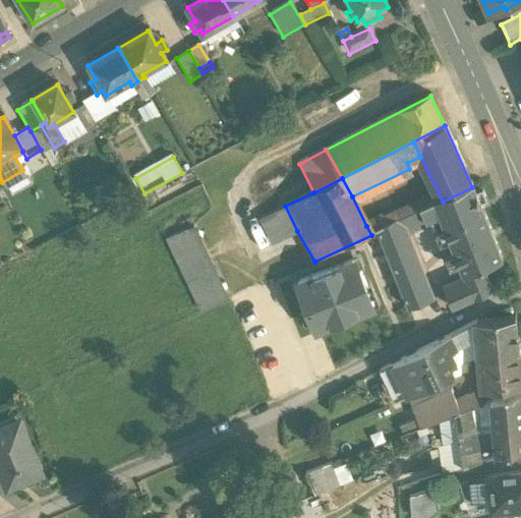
[(443,202),(436,205),(441,218),(445,230),(482,214),(480,206),(485,204),(481,192),(475,195),(472,187),(443,202)]
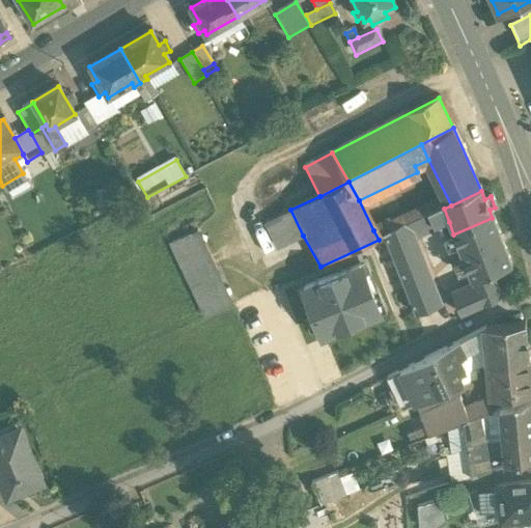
[(394,221),(373,230),(379,240),(385,237),(408,225),(434,214),(429,206),(395,222),(394,221)]
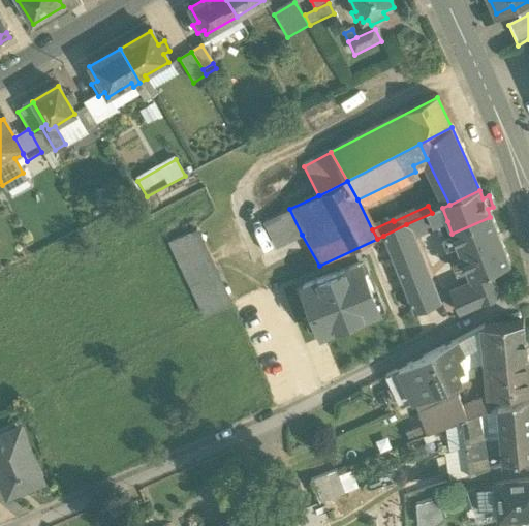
[(432,213),(406,224),(411,236),(419,234),(447,221),(442,208),(432,213)]
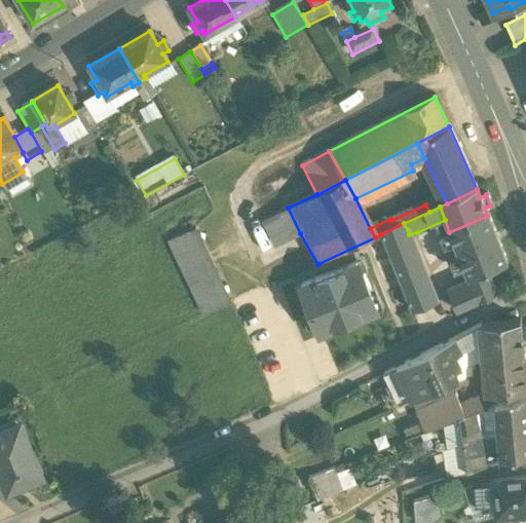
[(288,208),(263,221),(275,246),(300,233),(288,208)]
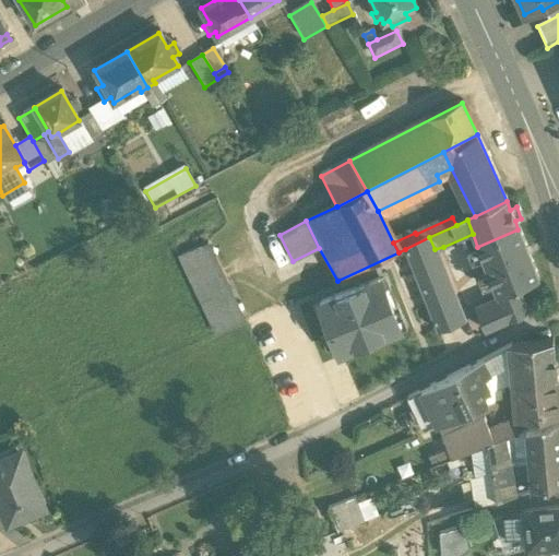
[(518,229),(477,247),(500,305),(508,321),(528,311),(520,288),(539,281),(518,229)]
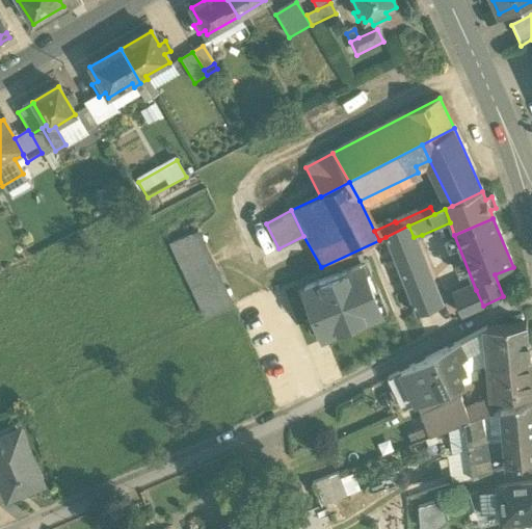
[(408,226),(386,237),(405,286),(429,276),(414,237),(408,226)]
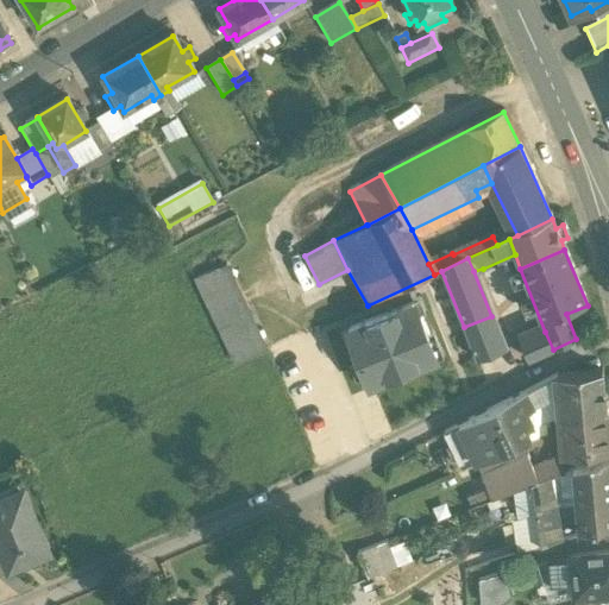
[(269,351),(227,265),(198,279),(238,365),(269,351)]
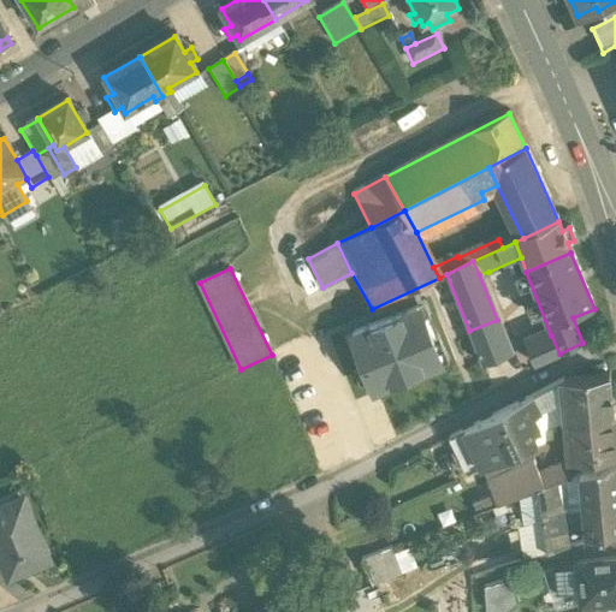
[(418,309),(353,334),(359,348),(355,349),(368,381),(371,380),(377,393),(442,367),(436,354),(439,351),(427,320),(422,322),(418,309)]
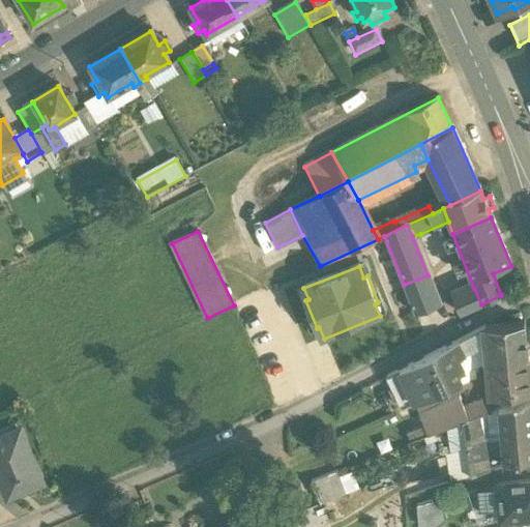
[(428,275),(404,285),(423,331),(445,321),(438,303),(428,275)]
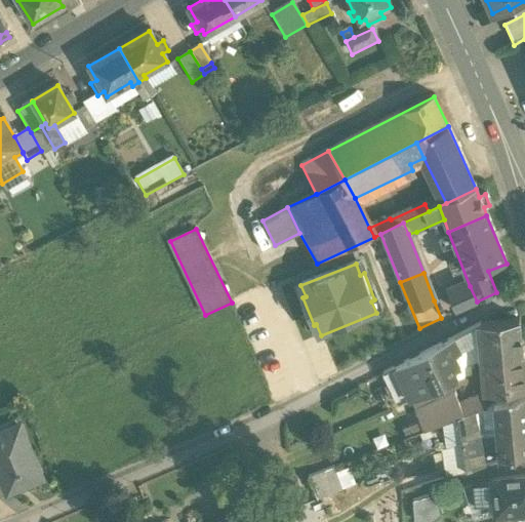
[(477,302),(470,286),(434,300),(441,318),(477,302)]
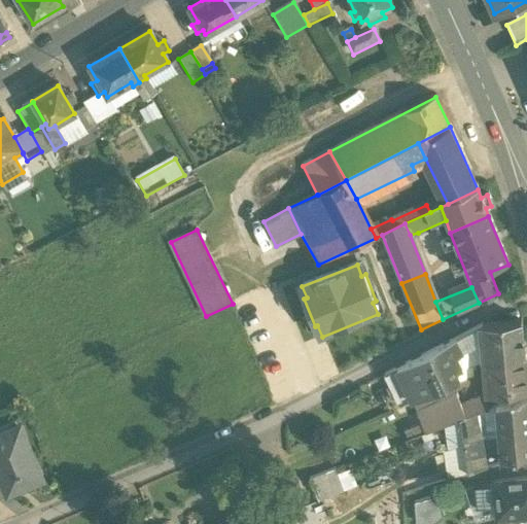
[(522,323),(483,327),(477,330),(479,345),(484,342),(485,362),(525,357),(522,323)]
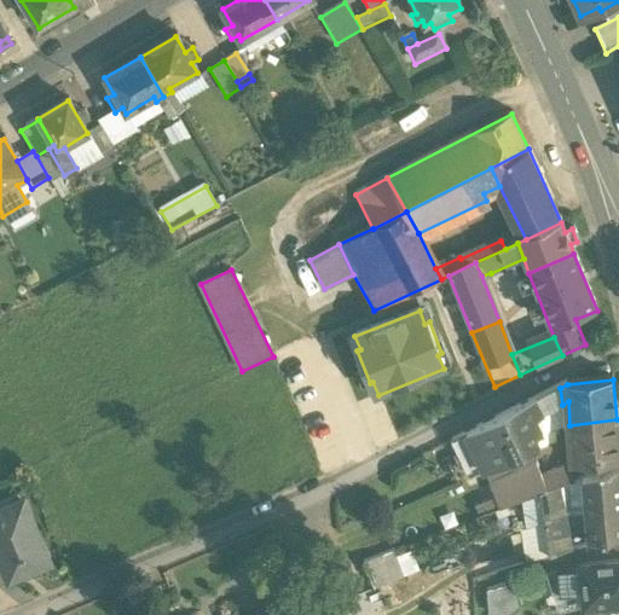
[(560,388),(530,404),(537,419),(562,405),(560,388)]
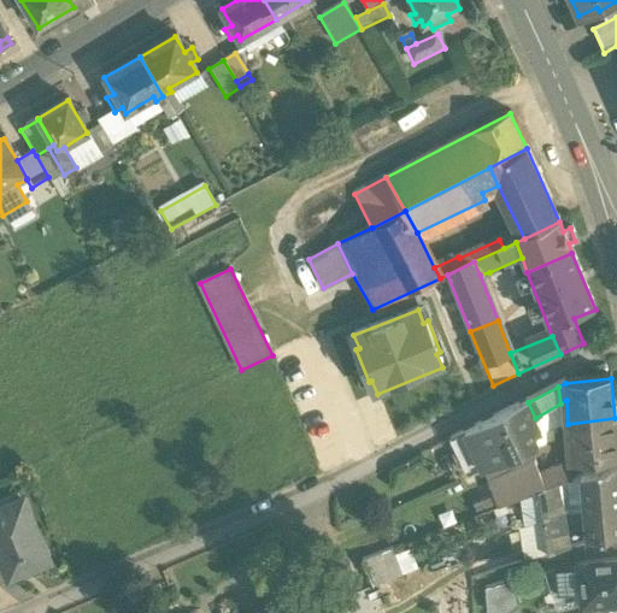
[(528,402),(452,441),(468,477),(538,447),(536,435),(542,432),(535,418),(528,402)]
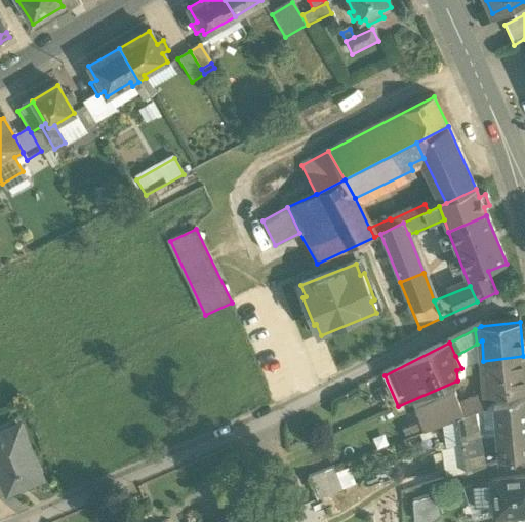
[(524,377),(523,356),(483,361),(485,370),(487,394),(524,390),(524,377)]
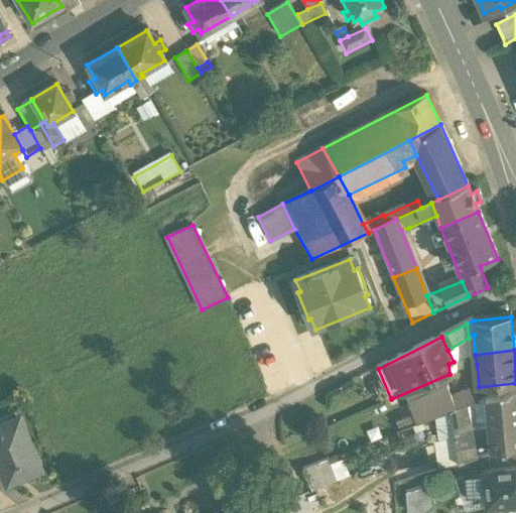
[(475,355),(465,358),(467,365),(477,364),(475,355)]
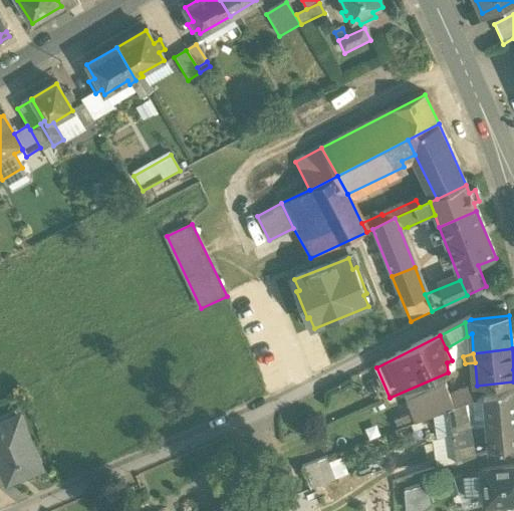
[(449,384),(407,402),(412,415),(416,424),(433,418),(448,412),(454,410),(448,397),(450,396),(449,384)]
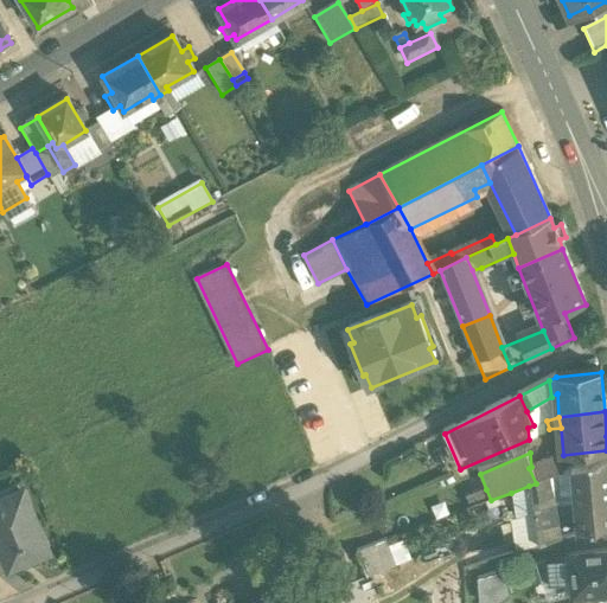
[(606,455),(572,469),(575,505),(606,499),(606,455)]
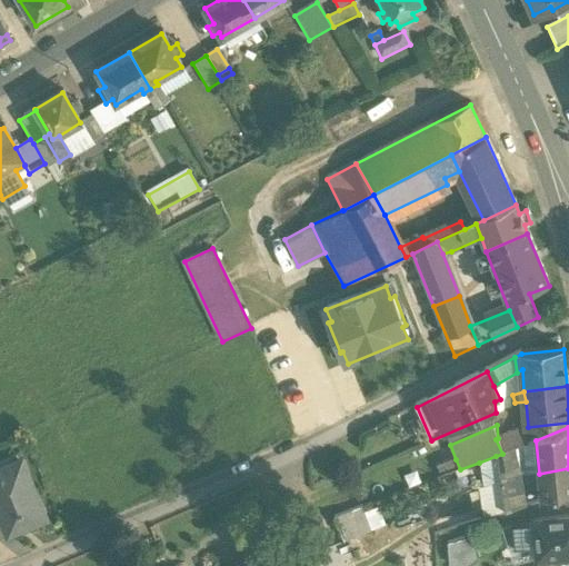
[(498,438),(496,439),(502,454),(515,449),(528,444),(522,428),(498,438)]
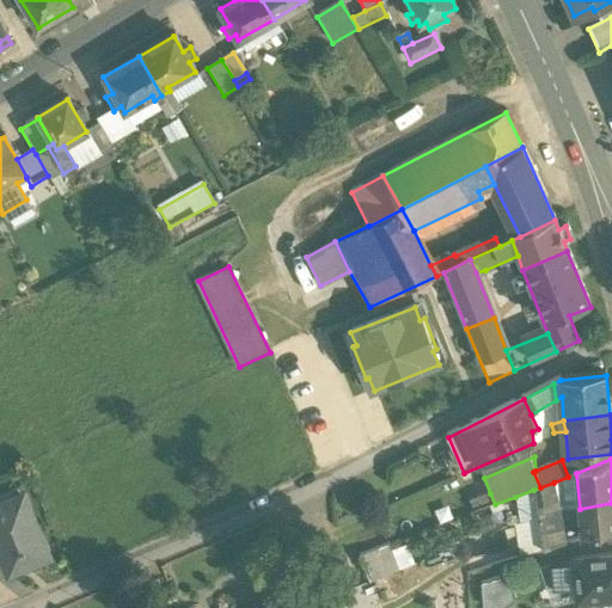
[(540,487),(533,490),(536,501),(538,519),(543,552),(564,545),(561,523),(554,483),(540,487)]
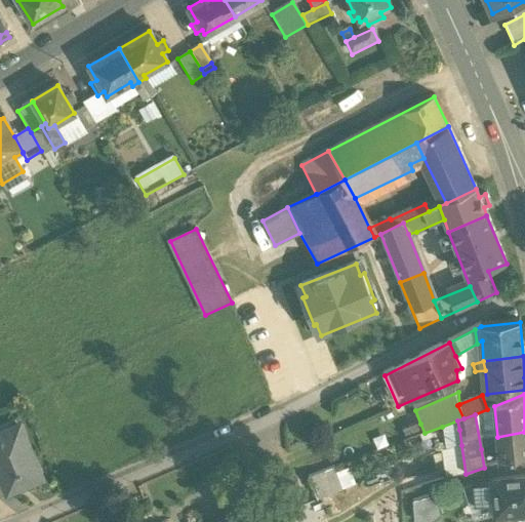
[(457,420),(442,427),(446,450),(461,445),(459,430),(457,420)]
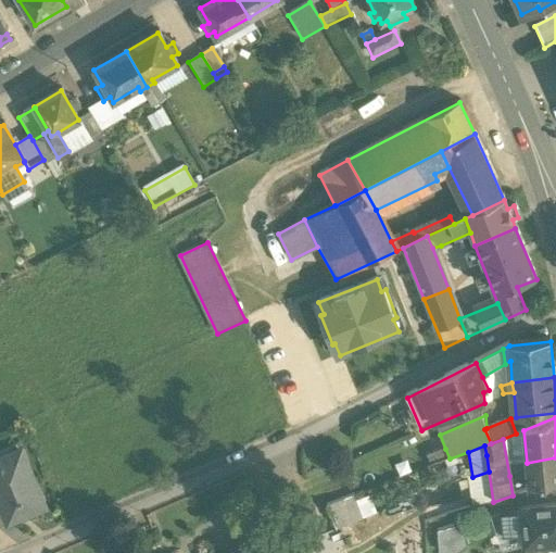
[(445,449),(426,456),(430,466),(450,459),(445,449)]
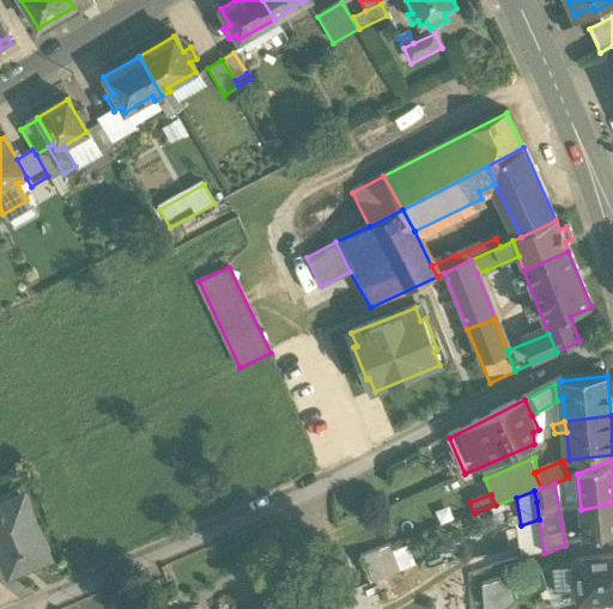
[(23,499),(0,509),(0,558),(8,578),(49,561),(23,499)]
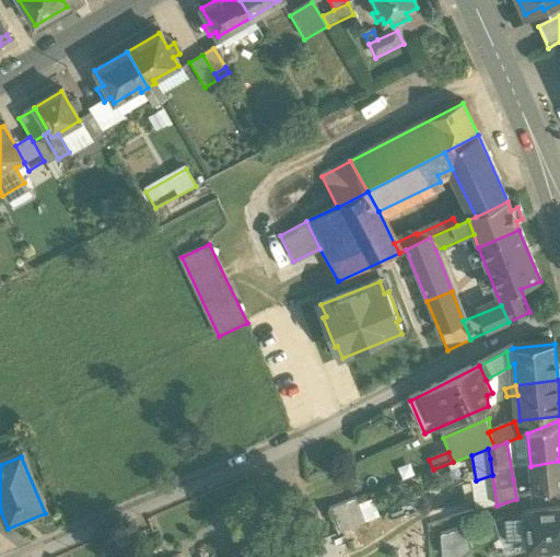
[(559,461),(531,466),(533,494),(559,485),(559,461)]
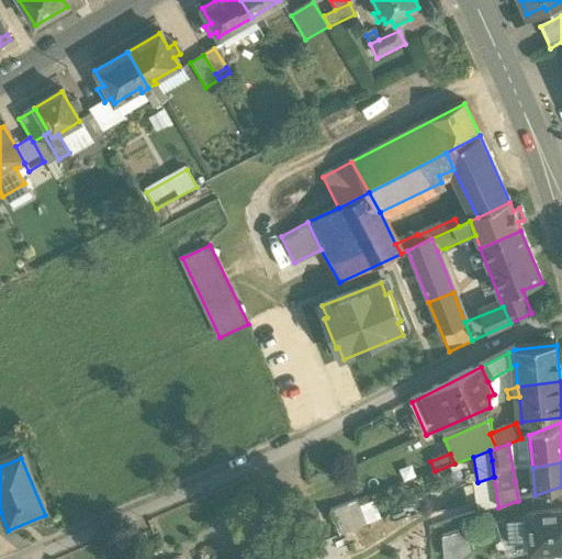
[(478,482),(472,484),(478,514),(498,507),(494,477),(478,482)]
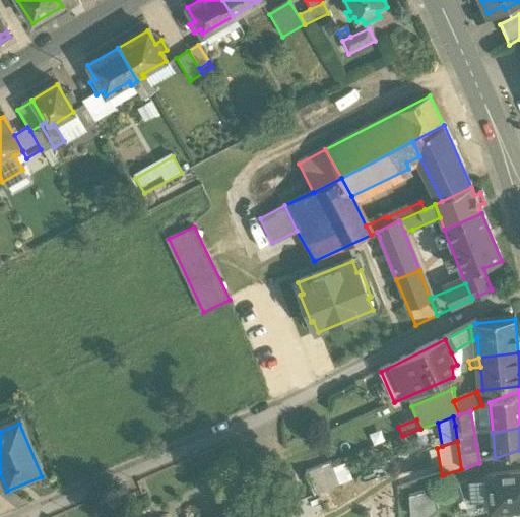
[(330,463),(307,472),(315,495),(338,486),(330,463)]
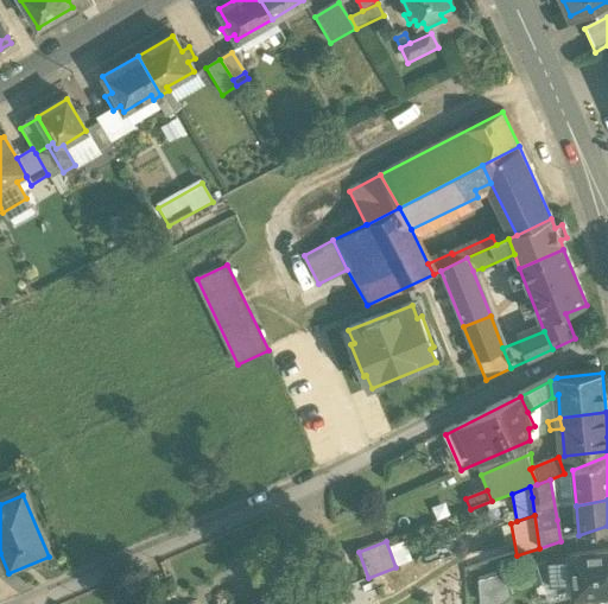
[(607,551),(570,554),(574,597),(607,593),(607,551)]
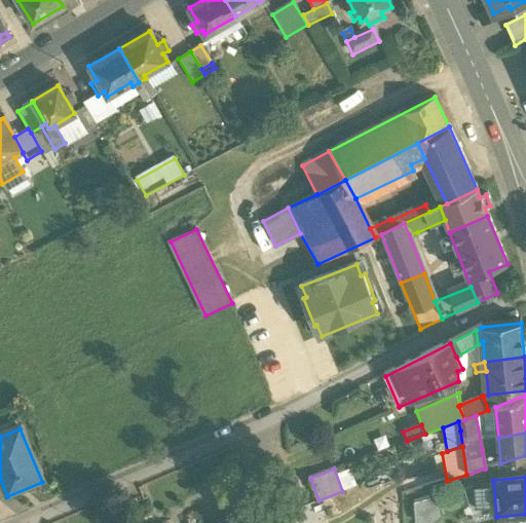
[(433,498),(414,505),(415,522),(436,522),(443,518),(440,509),(433,498)]
